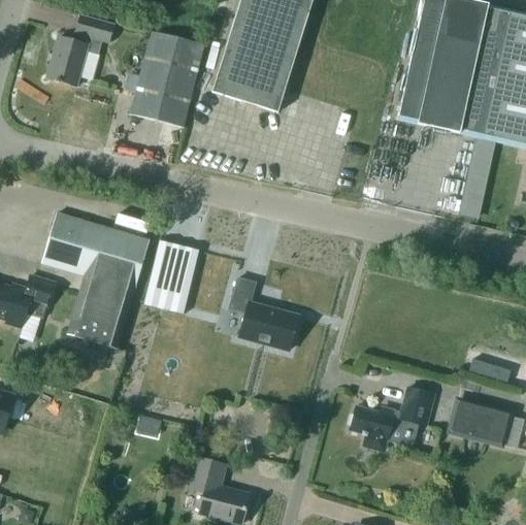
[(240,0),(212,90),(278,110),(313,0),(240,0)]
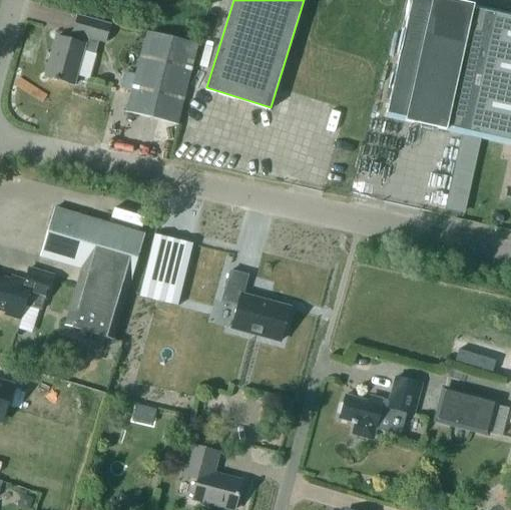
[(448,125),(510,139),(510,14),(492,10),(474,6),(475,2),(465,0),(412,0),(388,110),(408,115),(407,118),(447,127),(448,125)]
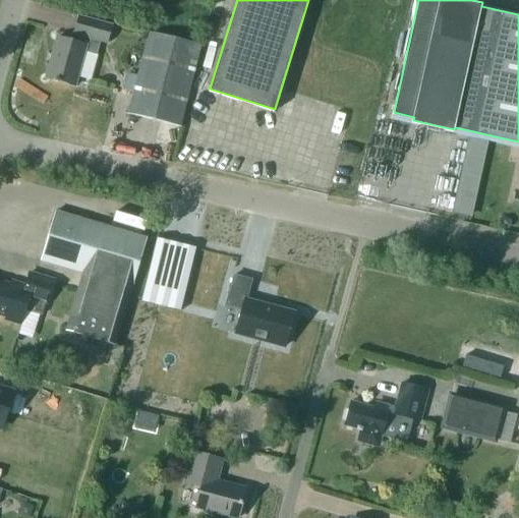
[(58,35),(47,75),(76,83),(79,74),(92,77),(99,52),(98,52),(102,40),(109,42),(115,21),(79,11),(74,32),(80,34),(78,40),(58,35)]
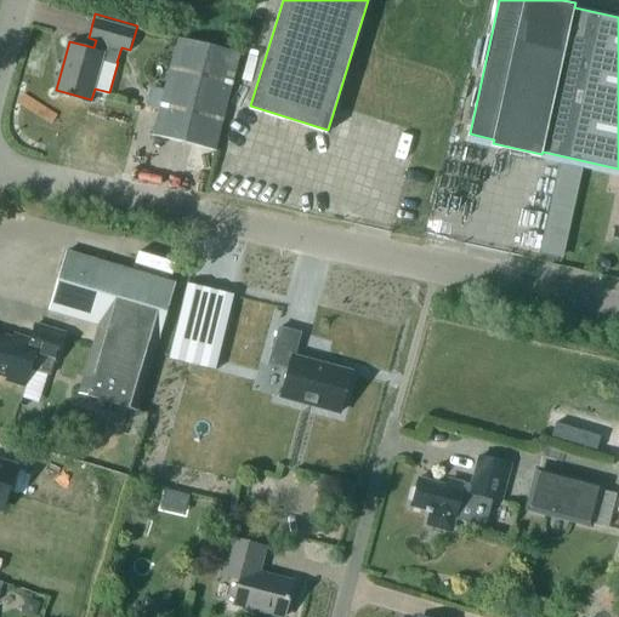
[(154,132),(216,148),(240,51),(180,35),(154,132)]
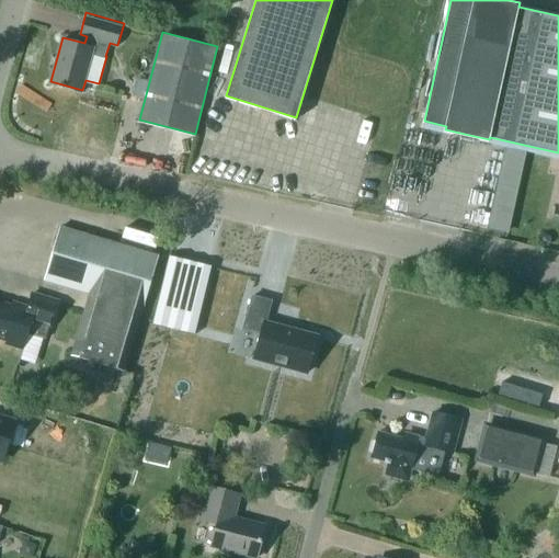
[(167,242),(170,230),(135,221),(132,234),(167,242)]
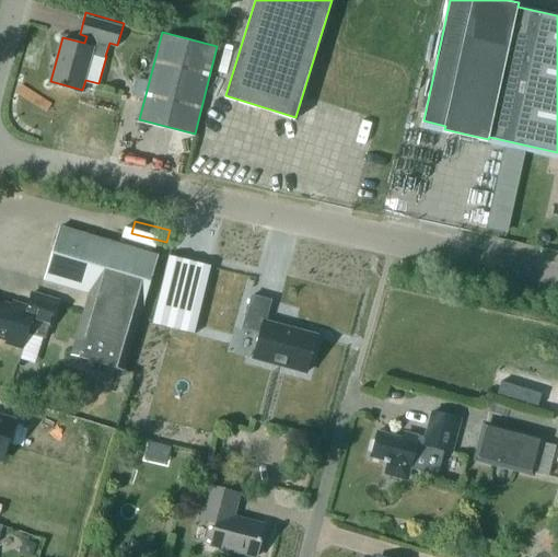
[(61,224),(56,243),(46,277),(92,290),(73,352),(125,368),(159,253),(61,224)]
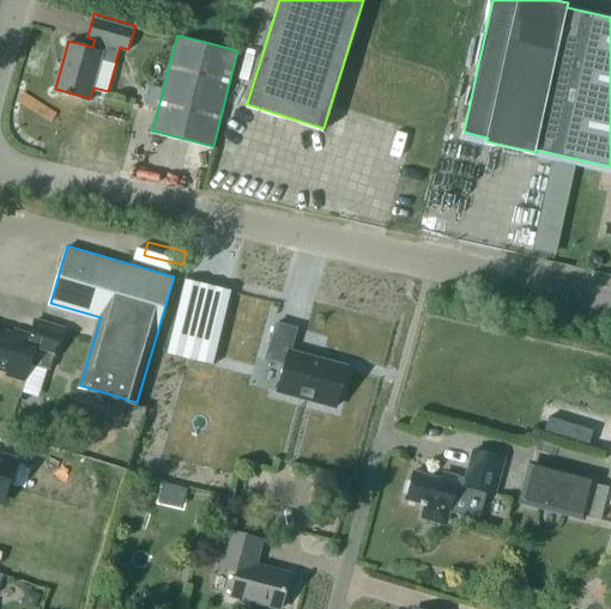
[(186,276),(168,352),(213,363),(231,287),(186,276)]
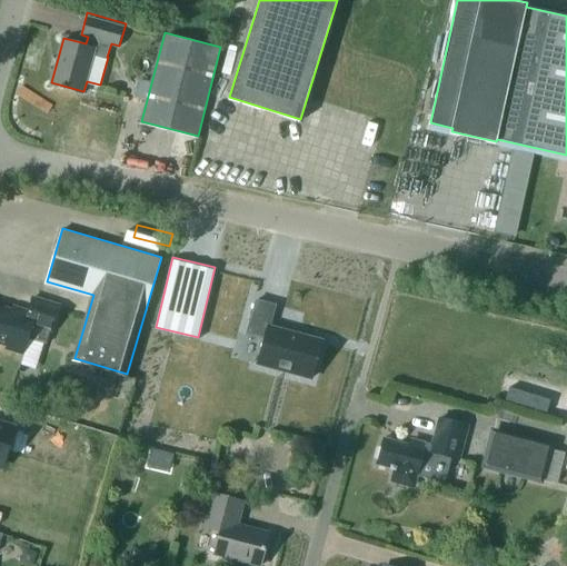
[(53,328),(61,303),(33,295),(30,309),(15,304),(13,308),(0,304),(0,340),(8,344),(7,346),(25,351),(29,336),(47,341),(51,328),(53,328)]
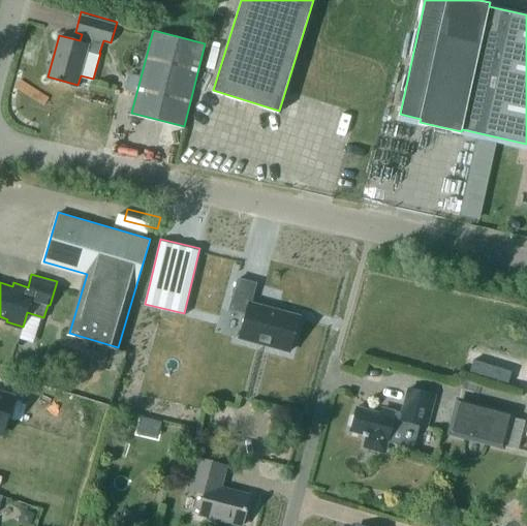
[(290,349),(300,314),(251,302),(257,281),(239,277),(230,308),(247,313),(241,336),(290,349)]
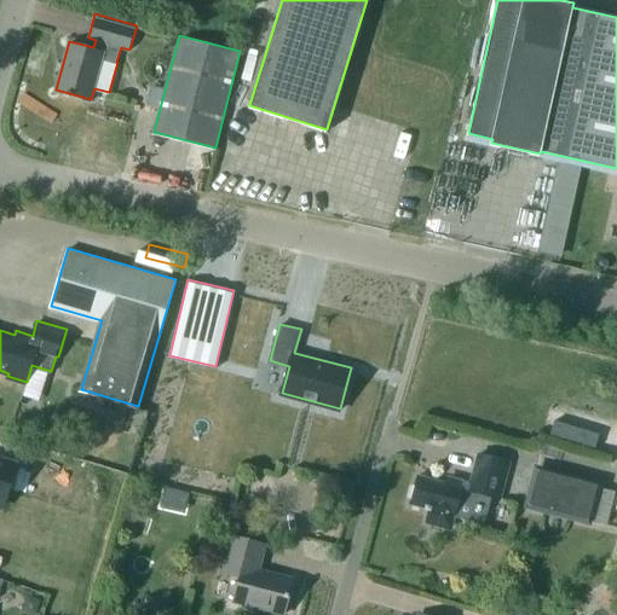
[(430,506),(425,521),(453,529),(456,515),(484,522),(492,494),(501,497),(511,460),(479,452),(472,480),(465,479),(462,485),(419,474),(410,502),(430,506)]
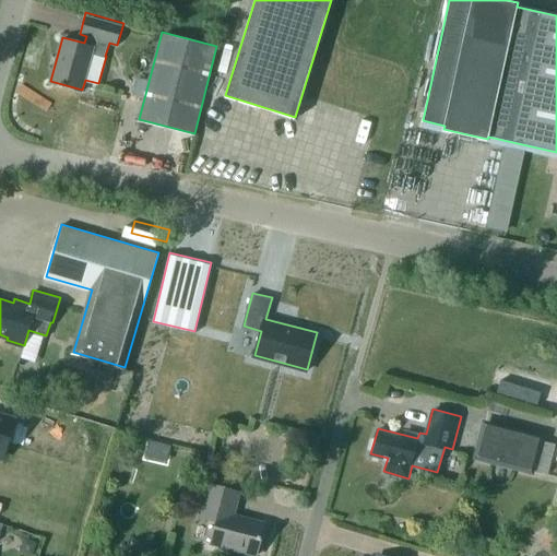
[(480,454),(532,469),(540,437),(487,423),(480,454)]
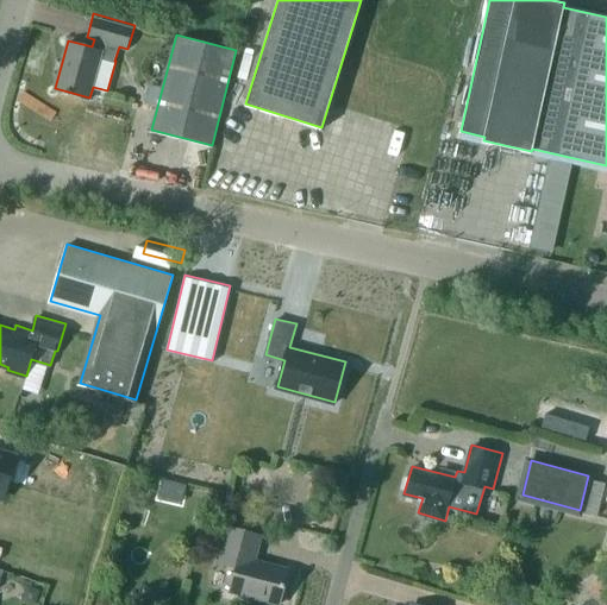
[(230,590),(280,603),(288,567),(251,558),(257,534),(261,535),(261,534),(227,525),(219,561),(237,566),(230,590)]
